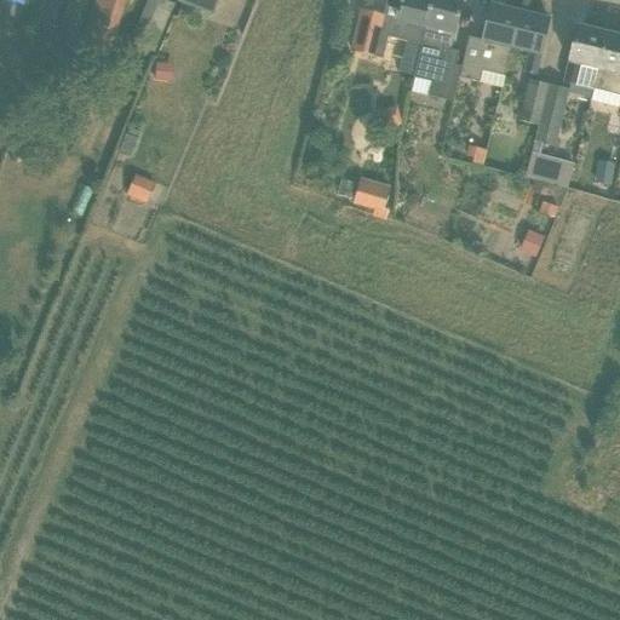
[(23,6),(3,0),(0,9),(0,30),(15,35),(23,6)]
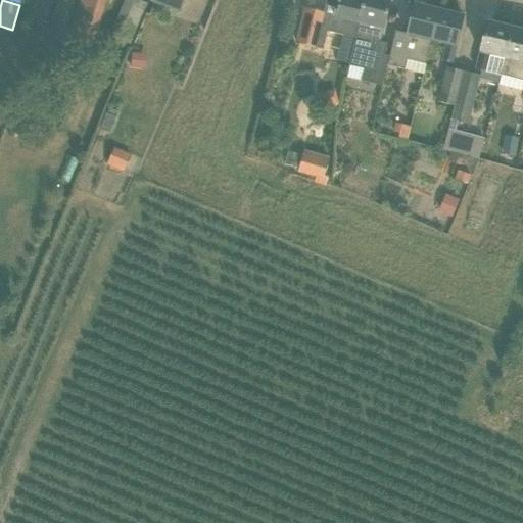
[(47,24),(53,0),(37,0),(32,19),(47,24)]
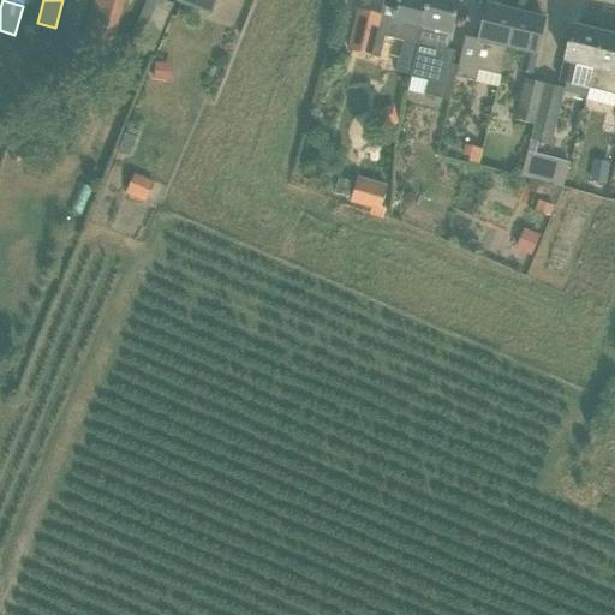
[(106,65),(125,0),(94,0),(77,57),(106,65)]
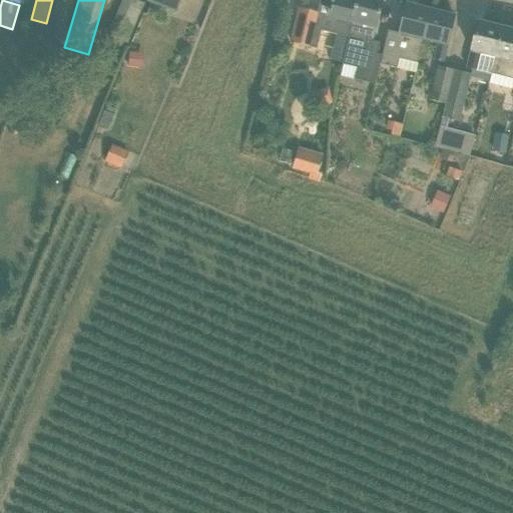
[(144,3),(136,0),(122,0),(108,33),(127,42),(144,3)]
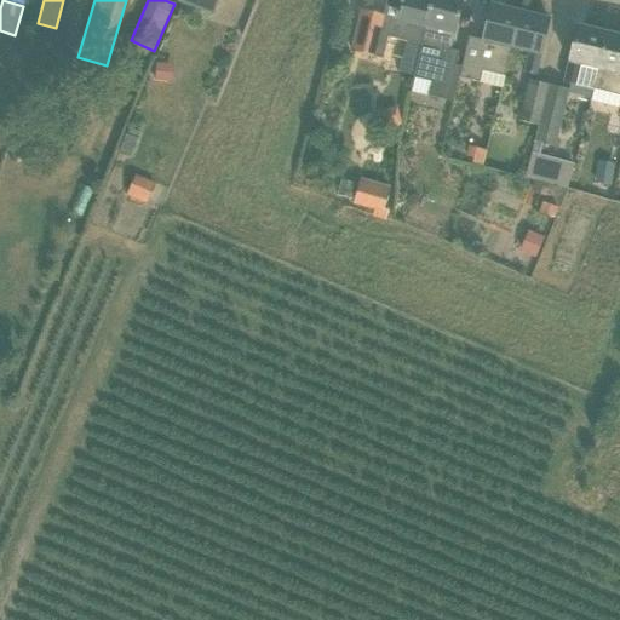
[(182,0),(181,5),(216,17),(220,0),(182,0)]
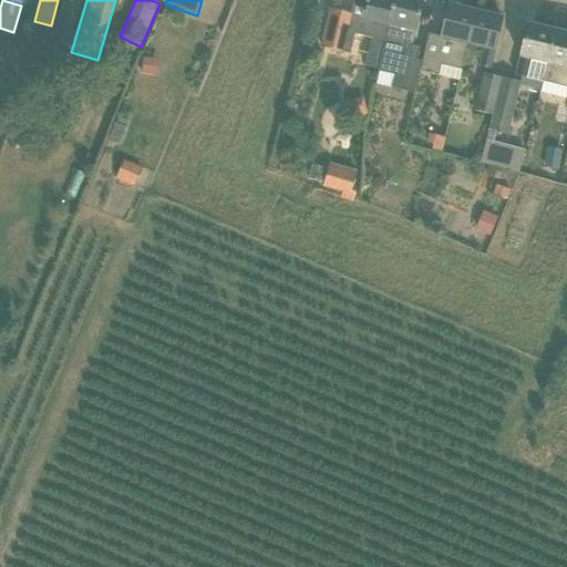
[(367,38),(385,42),(389,27),(394,0),(367,0),(362,21),(350,19),(342,51),(349,53),(354,34),(367,38)]
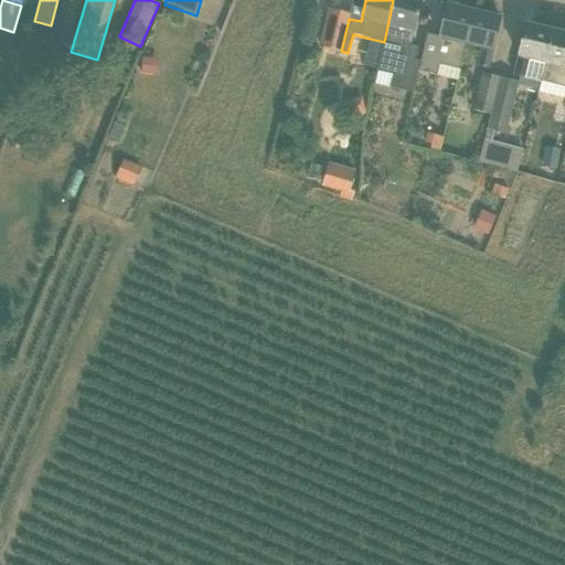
[(409,49),(422,0),(393,0),(387,27),(384,42),(372,86),(374,87),(377,75),(392,78),(388,91),(407,95),(417,50),(409,49)]
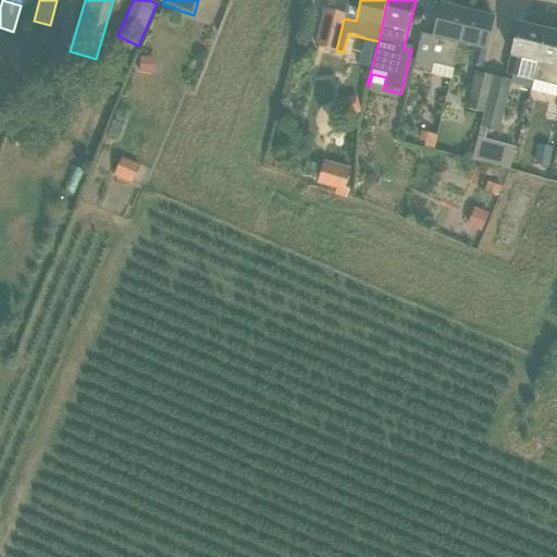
[(455,62),(459,45),(468,12),(442,5),(434,36),(421,34),(415,60),(412,70),(431,74),(433,65),(454,70),(455,62)]
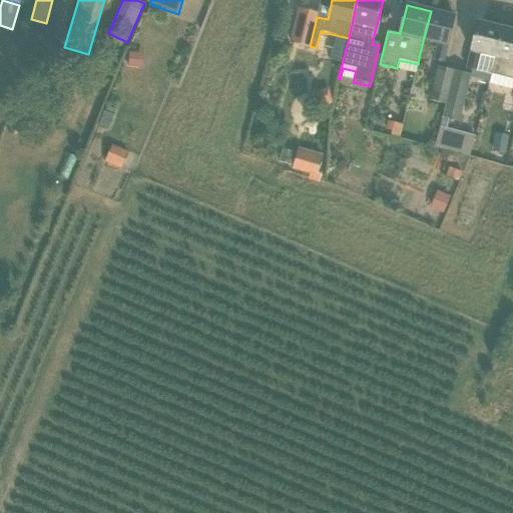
[(443,63),(455,17),(431,11),(423,41),(438,45),(434,61),(443,63)]
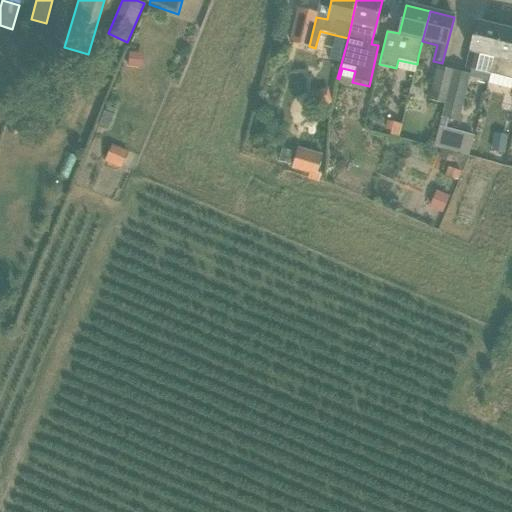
[(316,17),(298,12),(290,43),(308,48),(309,46),(316,17)]
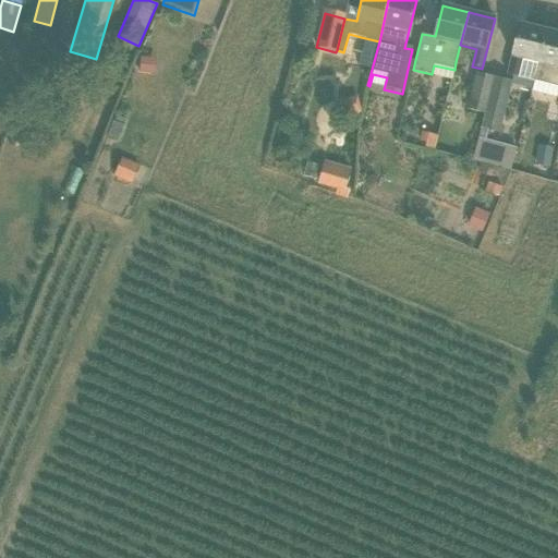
[(534,81),(534,80),(546,32),(520,25),(508,74),(534,81)]
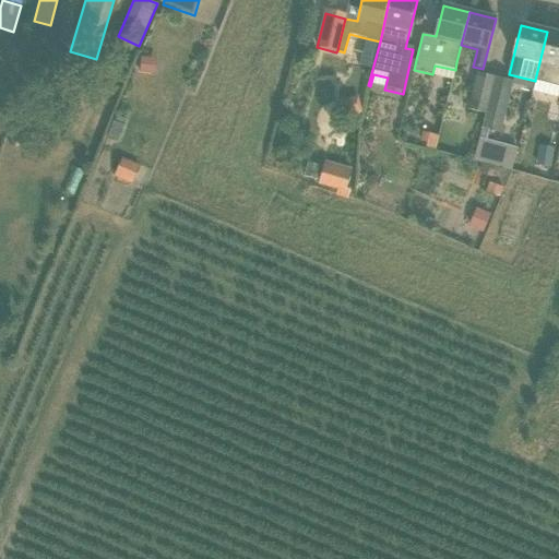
[(558,34),(547,32),(535,80),(550,84),(550,85),(558,86),(558,34)]
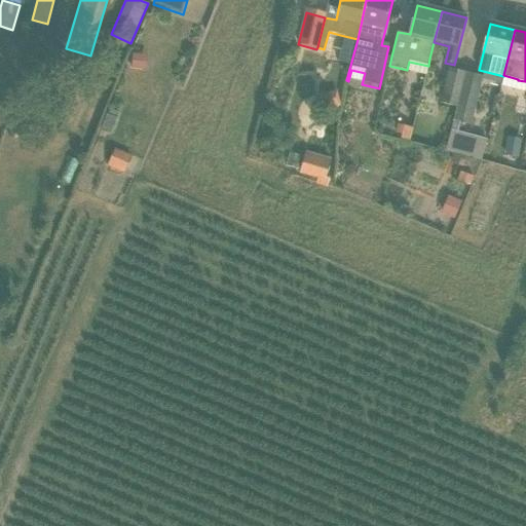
[(130,69),(142,70),(143,55),(133,54),(130,69)]
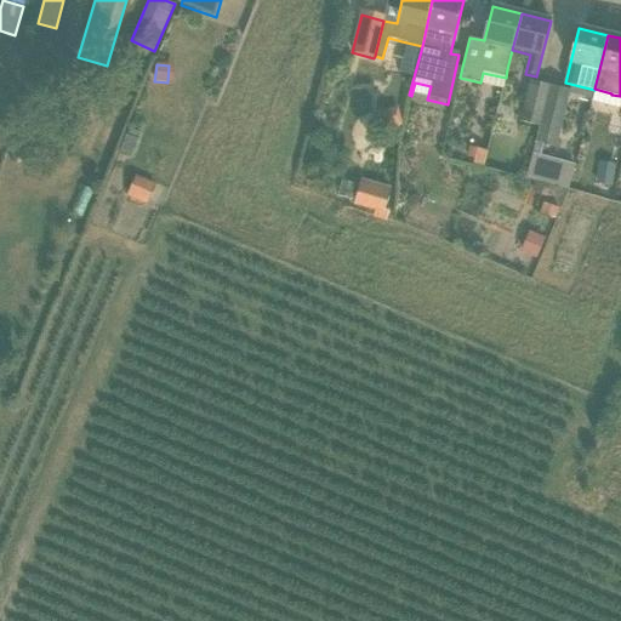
[(531,81),(520,123),(537,126),(548,86),(531,81)]
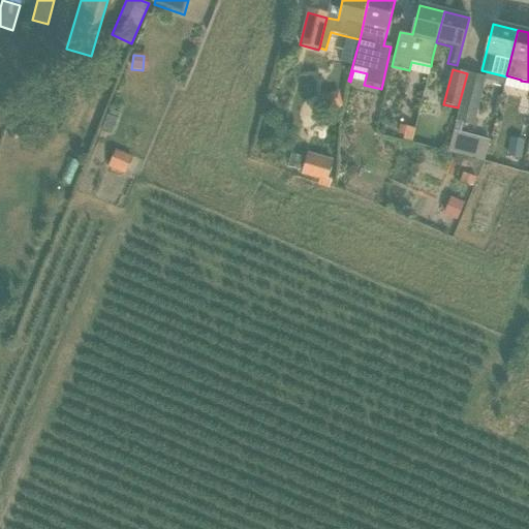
[(462,124),(473,126),(485,78),(467,73),(458,107),(459,109),(448,152),(471,157),(485,161),(486,152),(487,152),(490,141),(460,133),(462,124)]
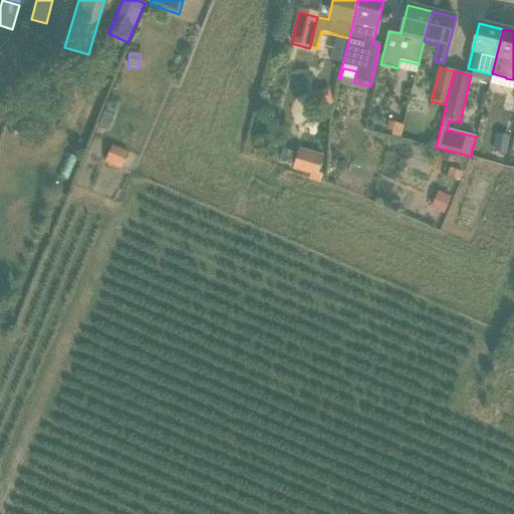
[(116,116),(104,111),(97,127),(110,133),(116,116)]
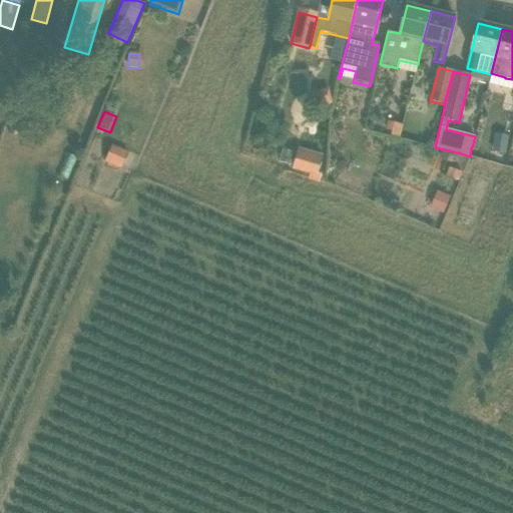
[(398,138),(399,134),(402,125),(388,121),(385,130),(392,132),(390,136),(398,138)]
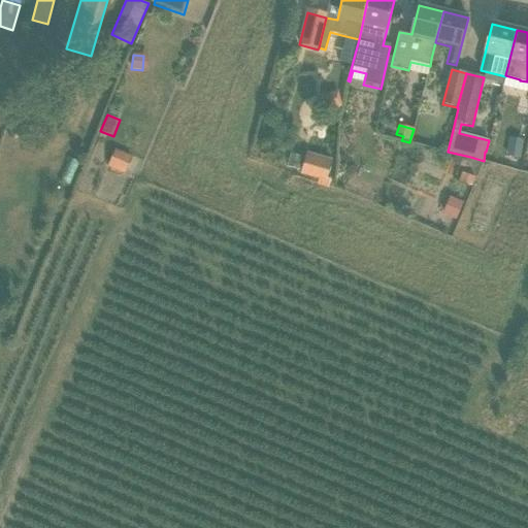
[(520,159),(522,149),(508,147),(507,158),(520,159)]
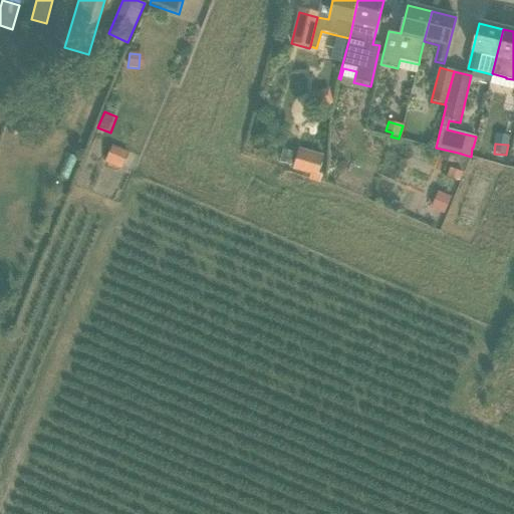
[(112,146),(104,163),(121,171),(130,154),(112,146)]
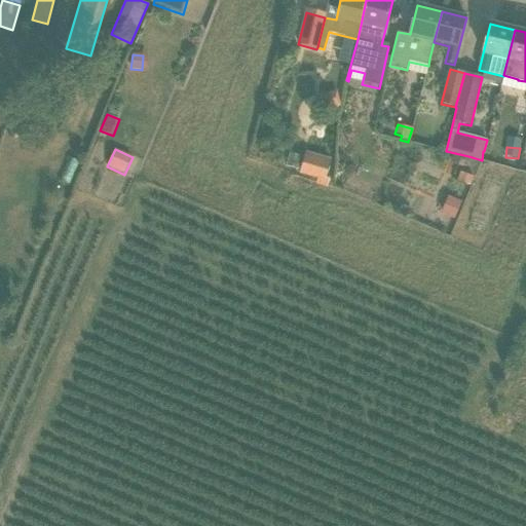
[(326,179),(331,162),(305,155),(300,172),(318,177),(326,179)]
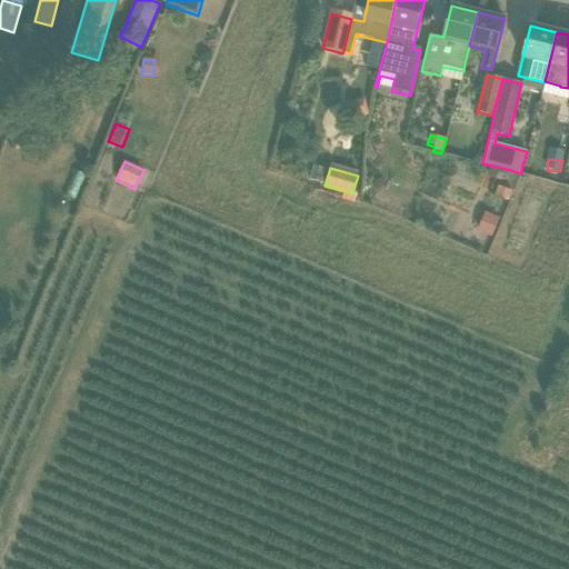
[(411,201),(379,188),(372,205),(403,218),(411,201)]
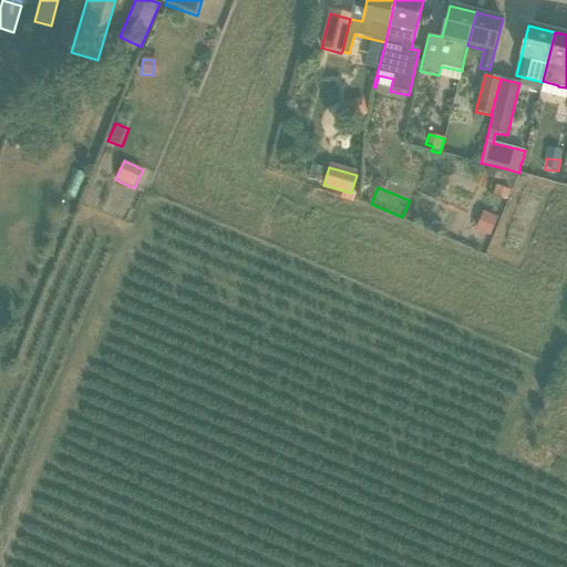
[(496,187),(493,195),(507,200),(509,192),(496,187)]
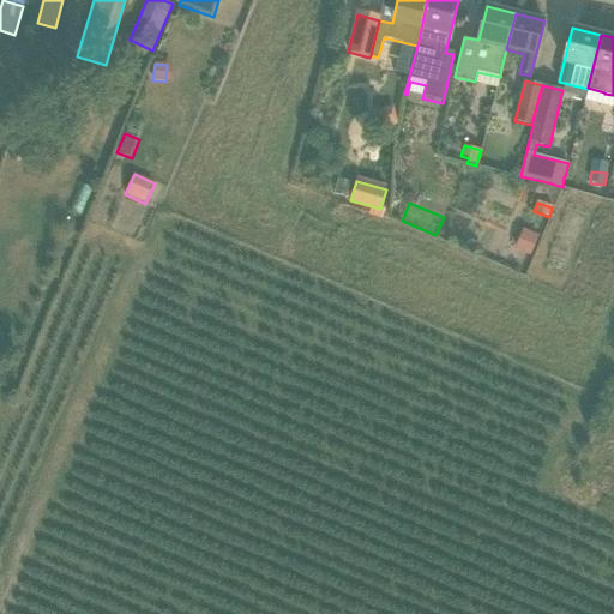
[(530,257),(539,236),(523,229),(515,250),(530,257)]
